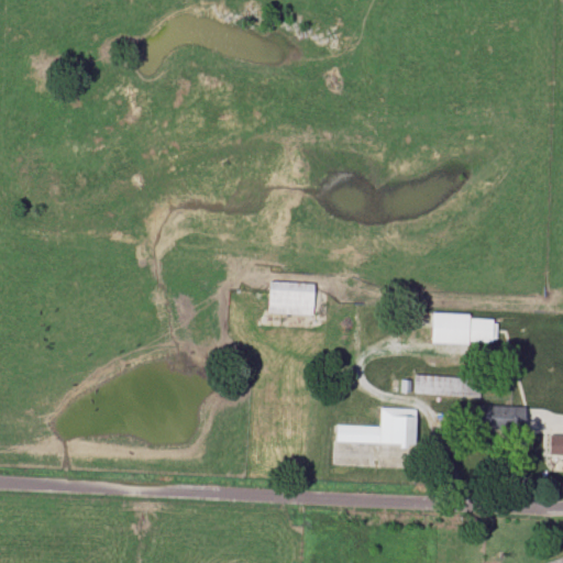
[(312,283),(267,282),(266,312),(311,313),(312,283)]
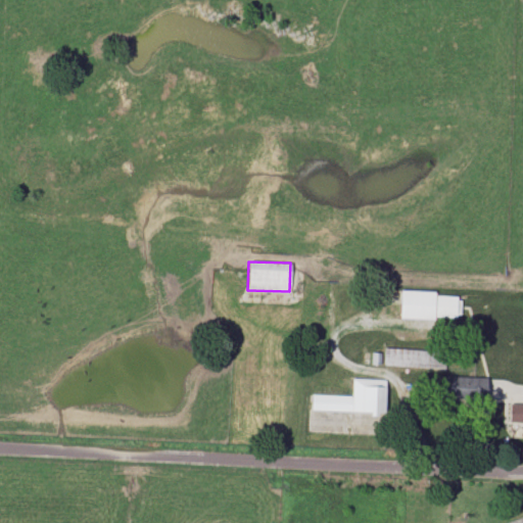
[(399,317),(459,319),(460,296),(435,295),(435,291),(400,290),(399,317)]
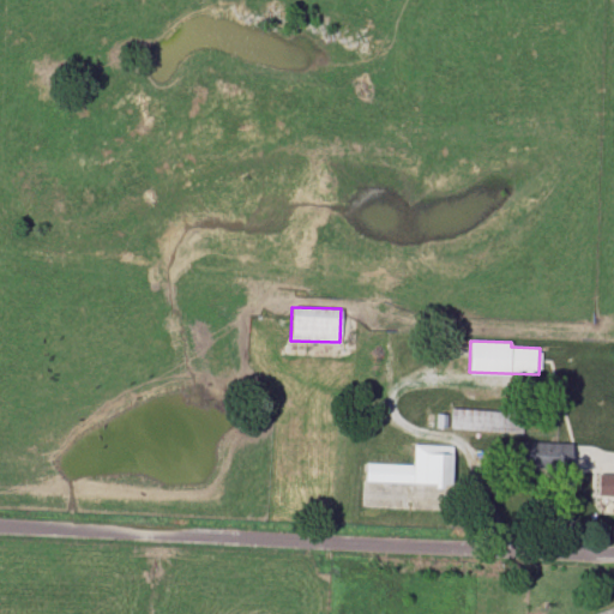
[(451,429),(515,431),(515,410),(451,410),(451,429)]
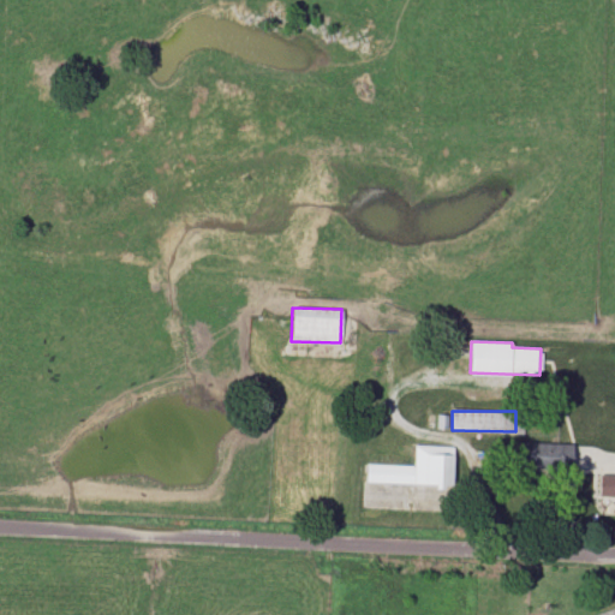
[(571,467),(572,443),(523,442),(523,466),(571,467)]
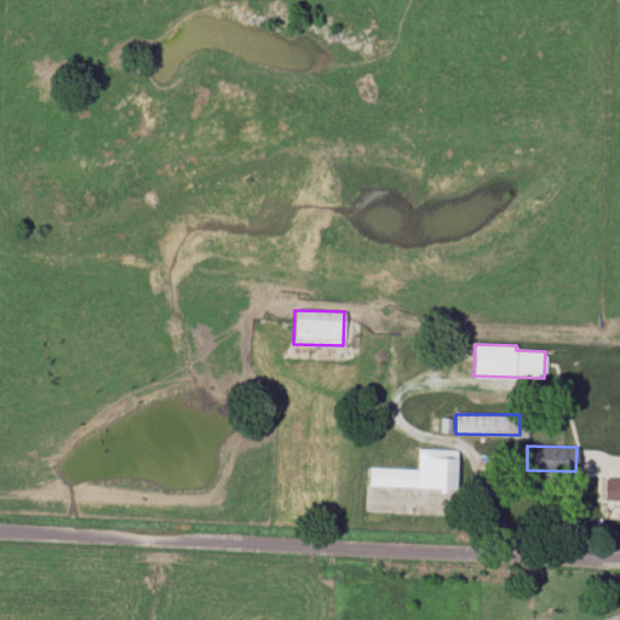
[(369,468),(368,487),(454,489),(455,451),(418,449),(417,470),(369,468)]
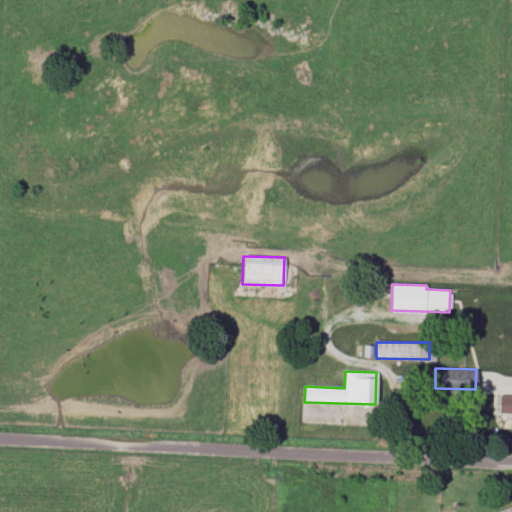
[(498,413),(511,413),(511,395),(499,395),(498,413)]
